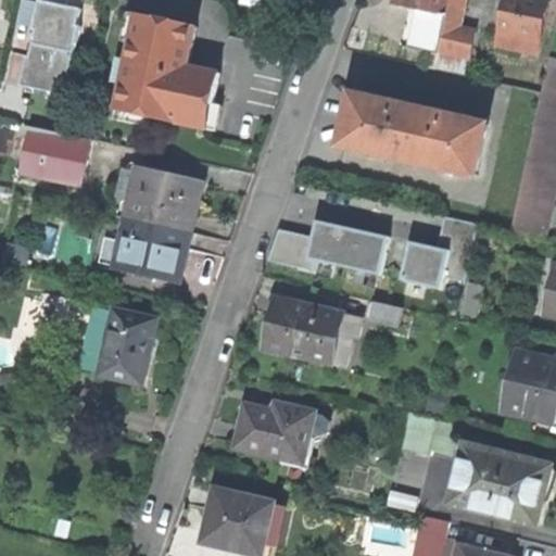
[(447,15),(444,15),(446,0),(405,0),(404,7),(413,9),(405,47),(439,54),(439,53),(470,60),(477,34),(445,27),(447,15)]
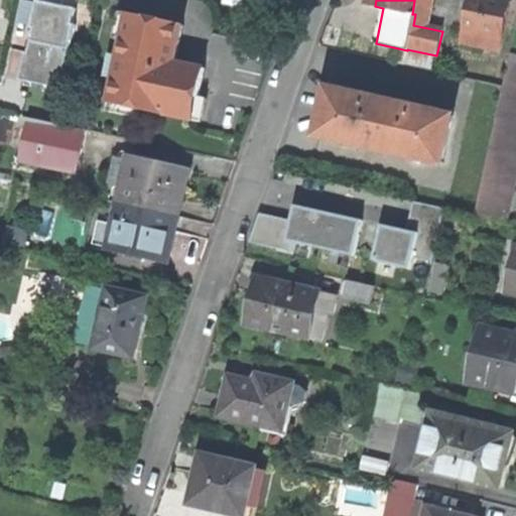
[(470,0),(464,30),(502,39),(510,2),(500,0),(470,0)]
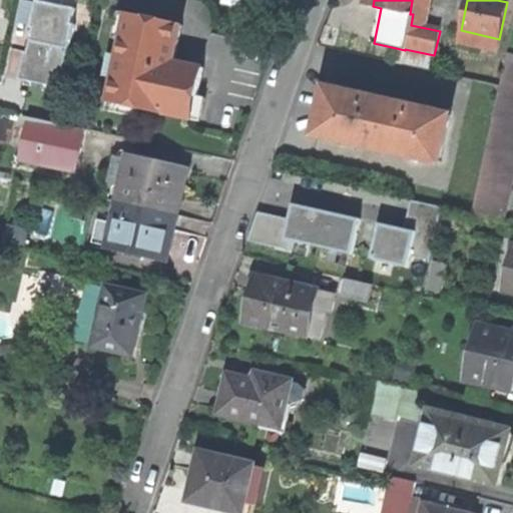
[(76,10),(41,1),(37,17),(35,16),(33,21),(32,28),(35,29),(32,41),(67,49),(70,37),(73,37),(76,25),(73,24),(76,10)]
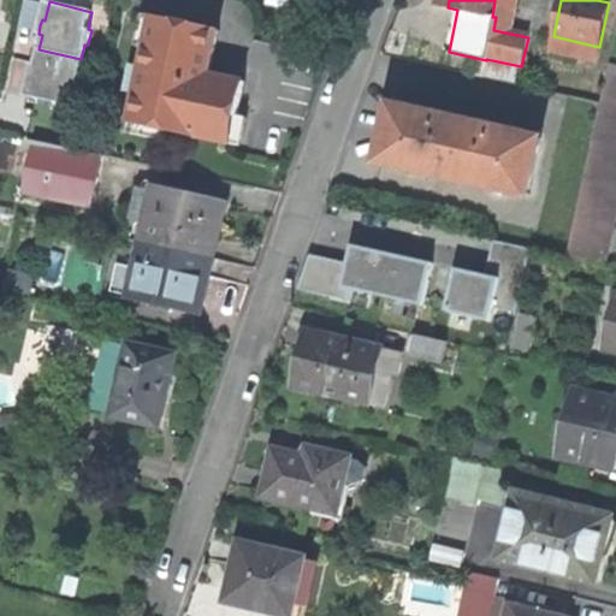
[(163,130),(226,144),(232,117),(237,118),(244,83),(224,80),(223,88),(207,86),(209,76),(219,31),(158,18),(150,49),(146,48),(142,69),(147,70),(141,95),(136,94),(131,119),(164,125),(163,130)]
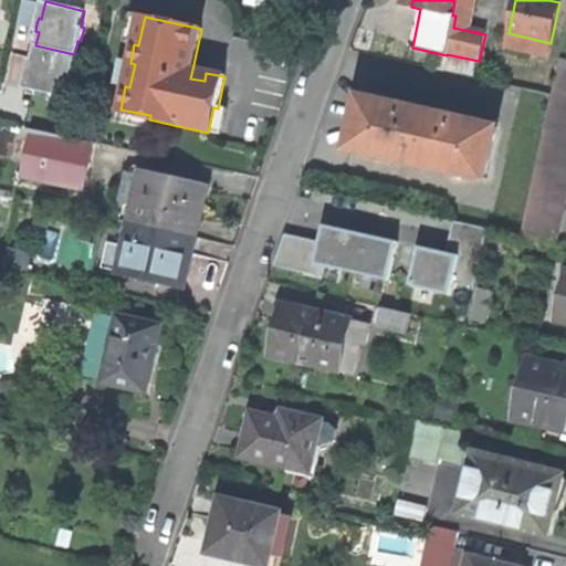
[(72,67),(74,54),(35,45),(33,59),(30,59),(29,65),(27,72),(30,72),(27,90),(65,98),(70,82),(72,82),(75,69),(72,67)]
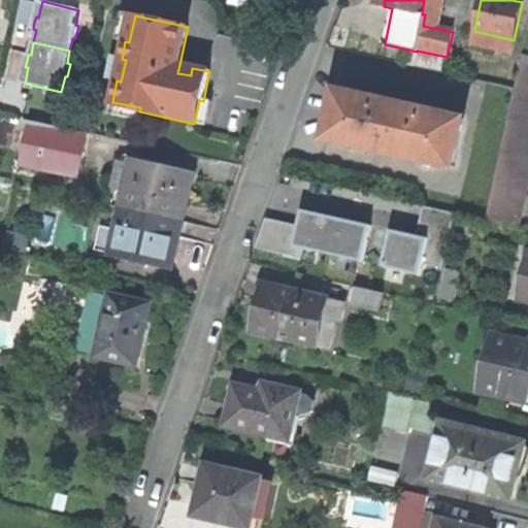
[(488,220),(520,227),(527,188),(527,55),(523,54),(488,220)]
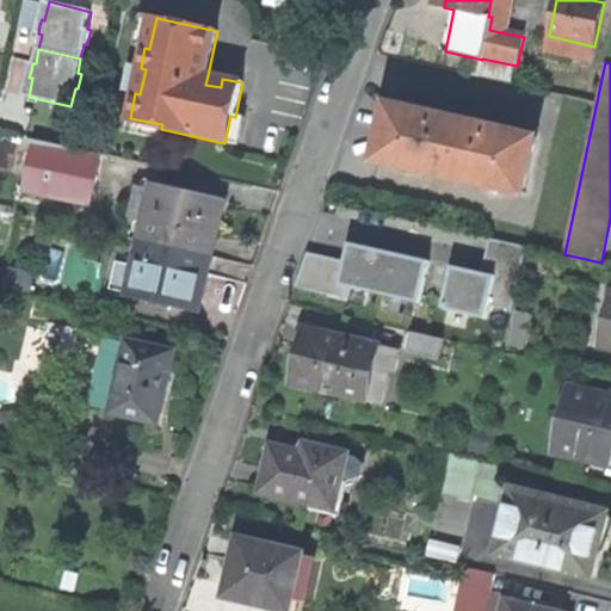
[(215,76),(208,75),(205,85),(221,87),(222,79),(215,76)]
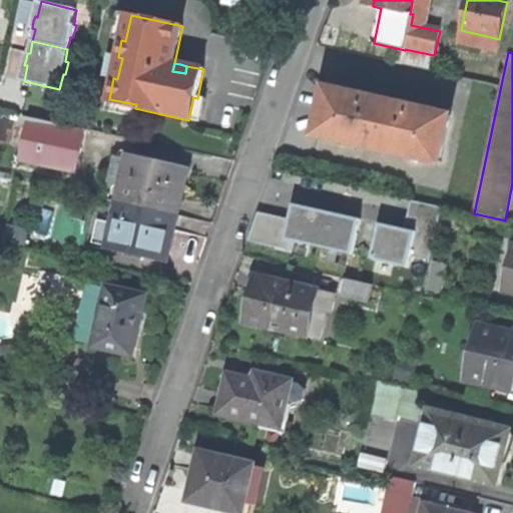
[(330,79),(318,135),(338,140),(339,138),(352,141),(352,143),(368,146),(369,140),(395,146),(394,152),(406,155),(407,154),(419,156),(419,158),(440,162),(452,107),(450,106),(450,108),(439,105),(439,104),(437,103),(436,105),(425,102),(426,101),(423,100),(423,102),(412,99),(412,98),(410,97),(410,99),(390,95),(372,91),(372,89),(370,88),(370,90),(358,87),(359,86),(357,85),(356,87),(345,84),(345,83),(343,82),(343,84),(332,81),(332,80),(330,79)]
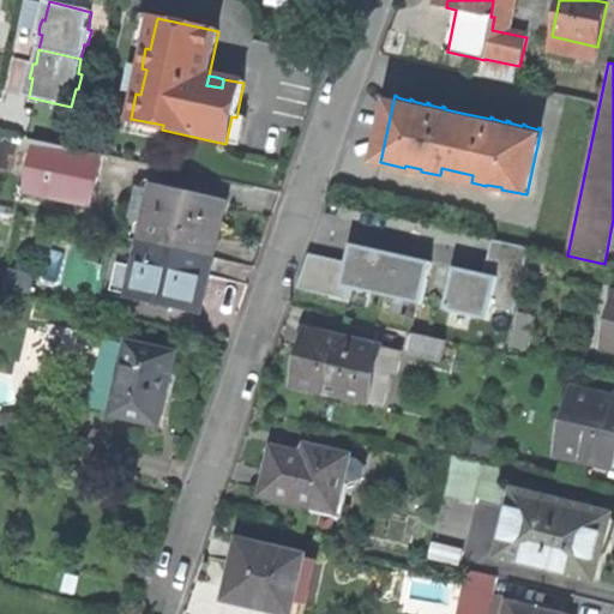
[(26,192),(92,206),(103,157),(37,142),(26,192)]
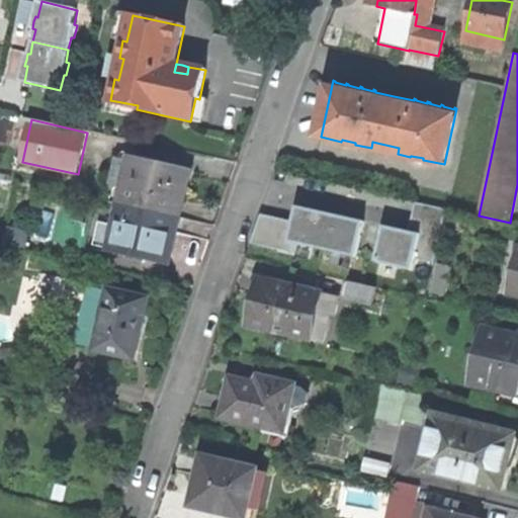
[(189,172),(128,159),(118,203),(179,217),(184,194),(189,172)]
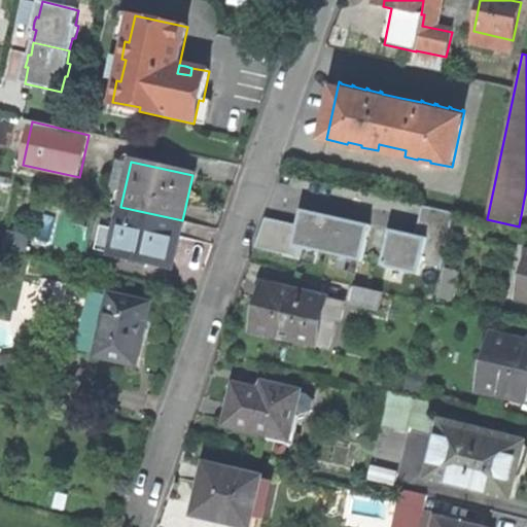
[(403,234),(390,231),(382,267),(421,275),(423,262),(443,267),(455,212),(423,205),(416,237),(403,234)]
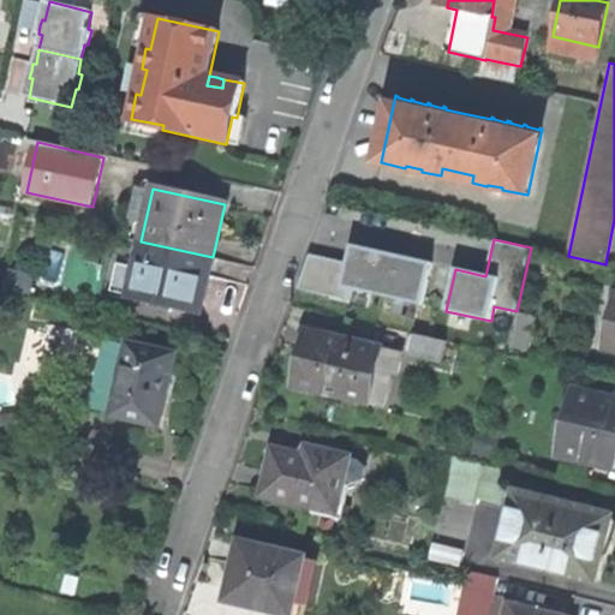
[(207,287),(213,257),(141,242),(130,294),(201,310),(207,287)]
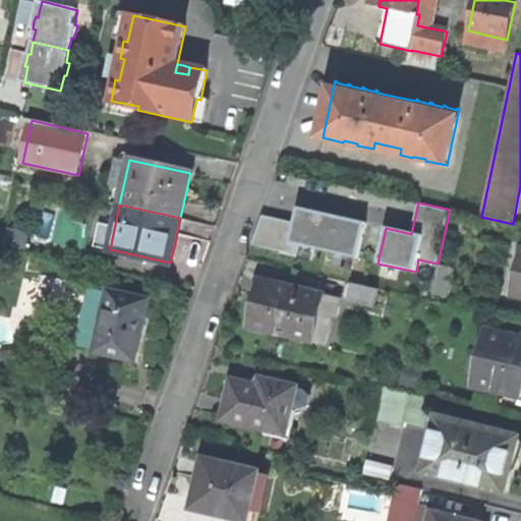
[(280,222),(264,216),(253,246),(295,254),(297,245),(358,258),(366,224),(339,218),(298,209),(294,224),(280,222)]
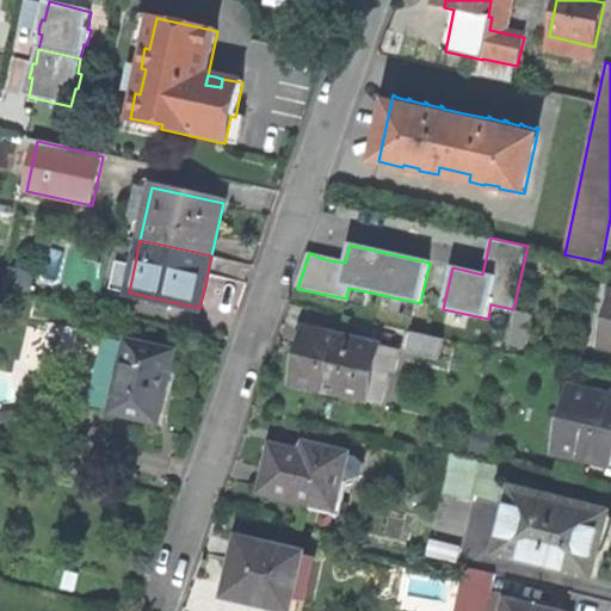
[(511,344),(529,347),(535,312),(517,309),(511,344)]
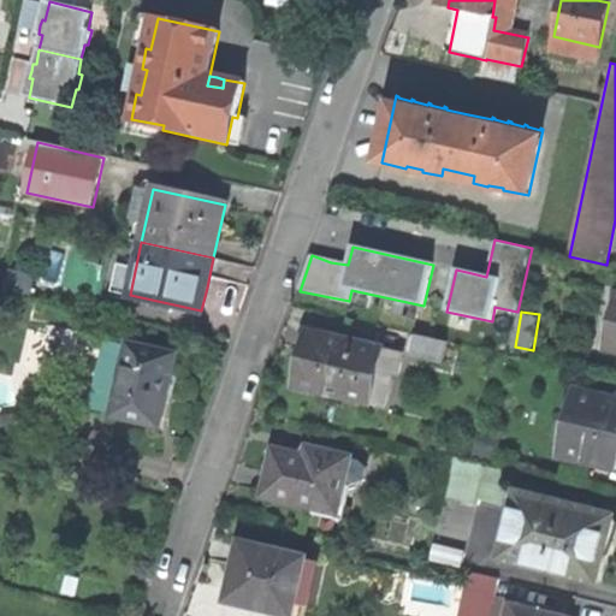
[(304,360),(297,386),(386,408),(397,354),(311,333),(304,360)]
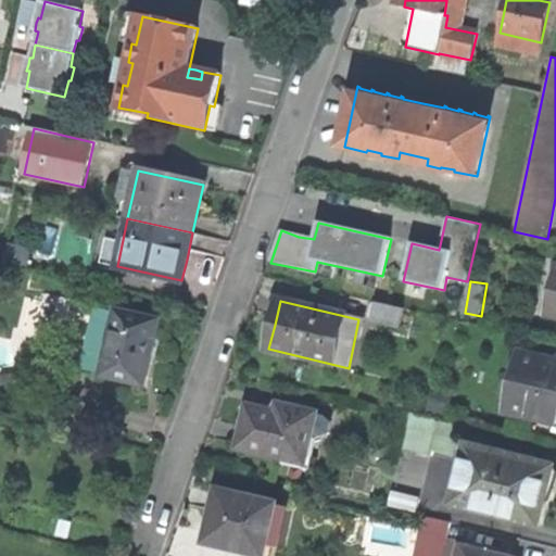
[(404,308),(376,303),(373,320),(400,327),(404,308)]
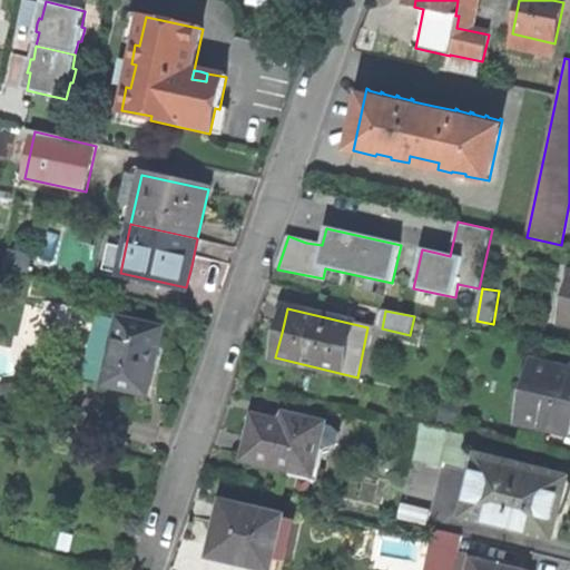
[(104,385),(148,396),(156,363),(164,328),(125,320),(119,342),(114,341),(104,385)]
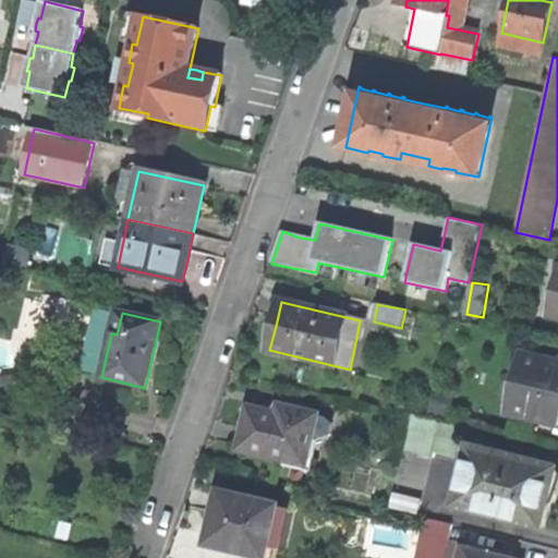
[(557,362),(524,354),(511,413),(557,423),(557,362)]
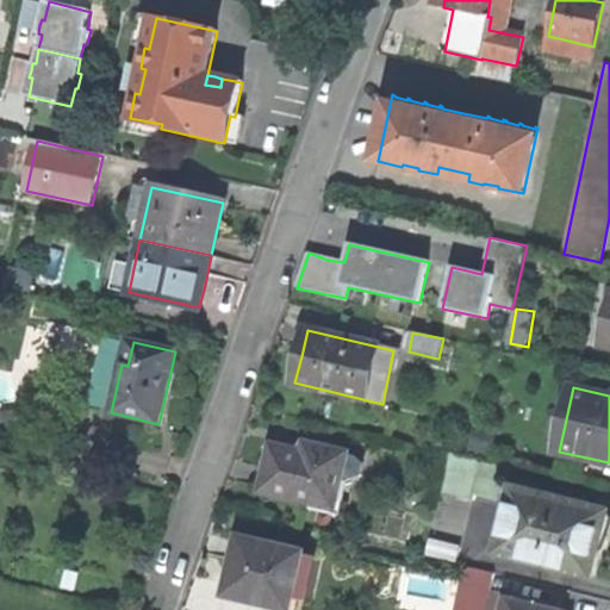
[(262,491),(335,508),(348,453),(307,443),(305,452),(273,444),(267,470),(262,491)]
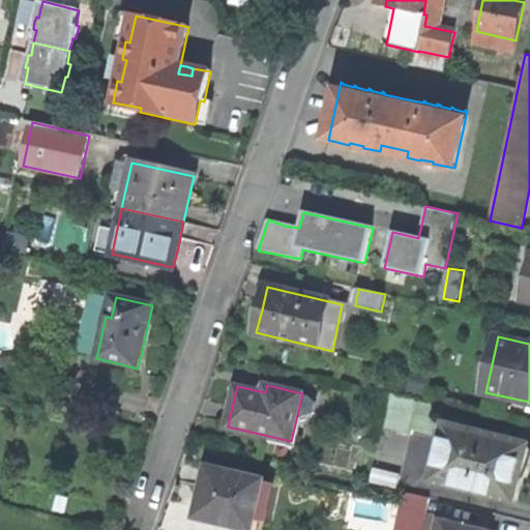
[(510,430),(491,425),(489,437),(448,427),(435,480),(516,501),(521,478),(518,477),(521,466),(526,446),(507,441),(510,430)]
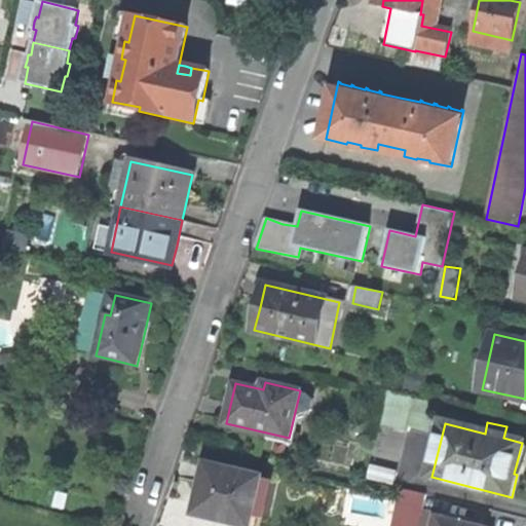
[(253,516),(263,518),(272,482),(261,480),(262,476),(208,462),(202,486),(195,513),(250,525),(253,516)]
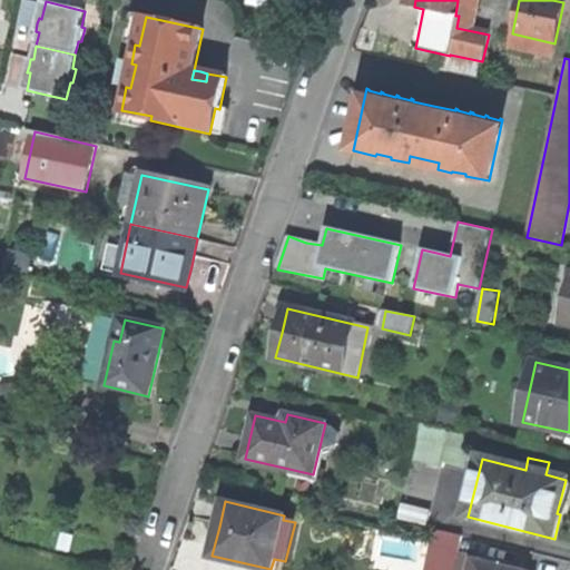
[(432,511),(404,505),(401,520),(429,527),(432,511)]
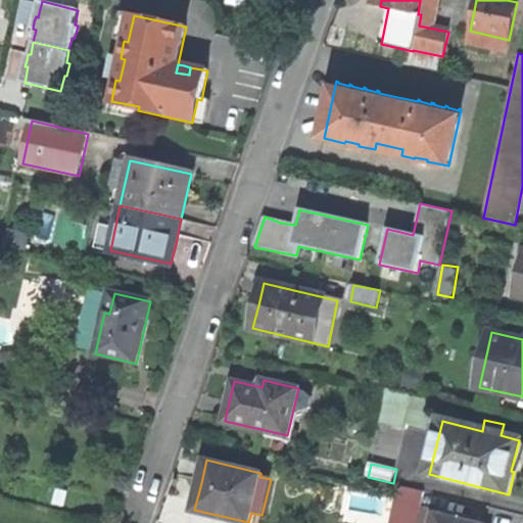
[(448,496),(425,490),(422,504),(445,510),(448,496)]
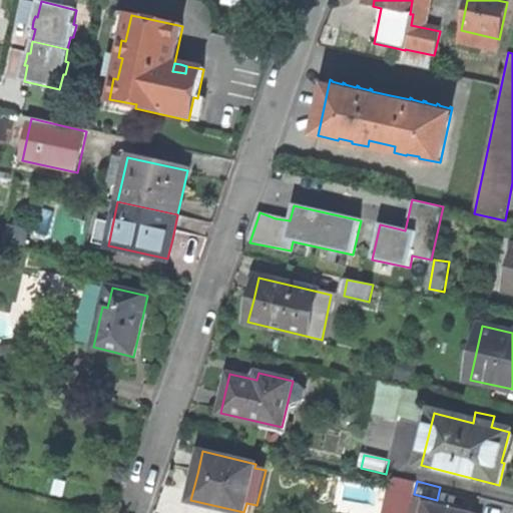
[(467,512),(429,503),(425,512),(467,512)]
